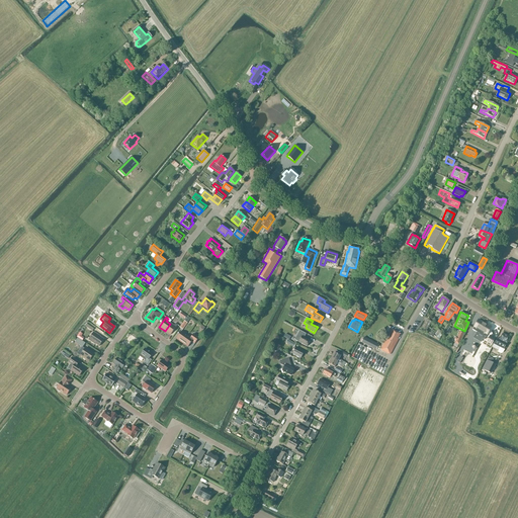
[(426,331),(432,322),(427,319),(421,328),(426,331)]
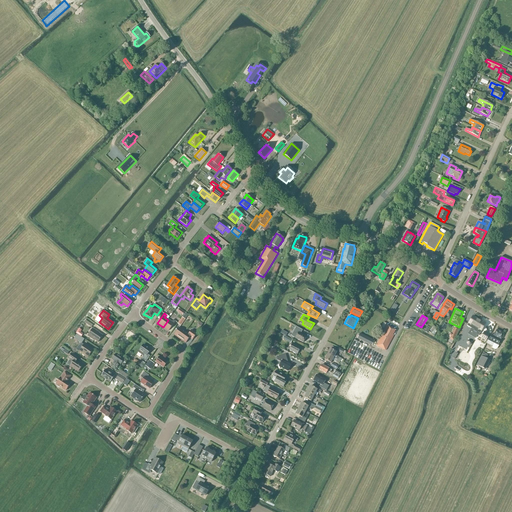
[(477,335),(478,336),(485,324),(472,316),(467,326),(471,328),(468,334),(475,338),(477,335)]
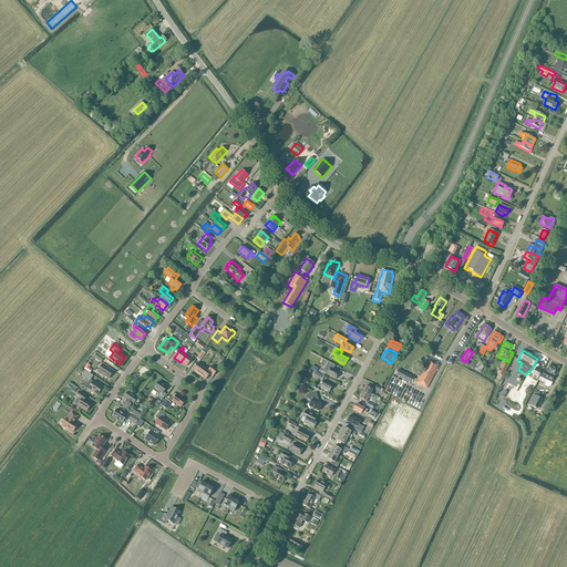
[(186,354),(181,362),(186,367),(194,356),(192,354),(189,357),(186,354)]
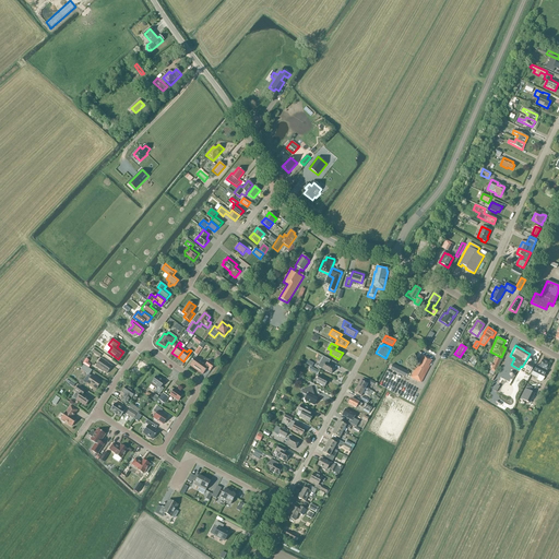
[(421,382),(430,367),(429,366),(431,360),(421,355),(418,360),(419,361),(411,378),(418,381),(421,382)]
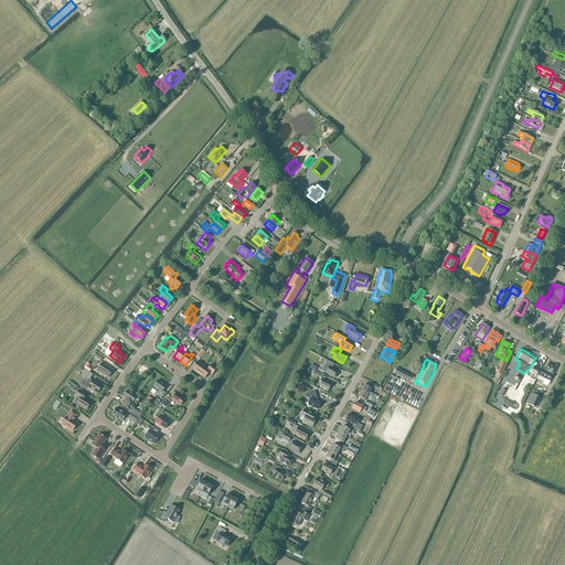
[(327,361),(321,371),(326,373),(334,379),(338,372),(332,369),(334,364),(327,361)]
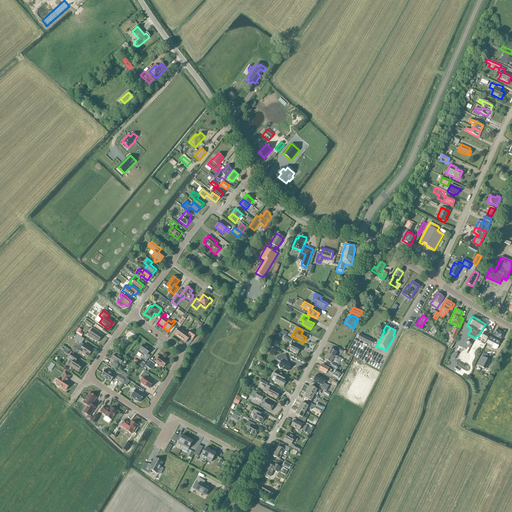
[(98,342),(102,335),(96,332),(97,331),(93,328),(87,336),(94,340),(98,342)]
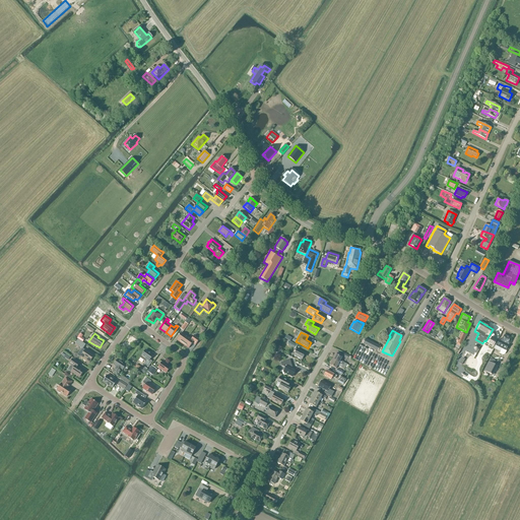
[(183,344),(188,337),(182,333),(177,340),(183,344)]
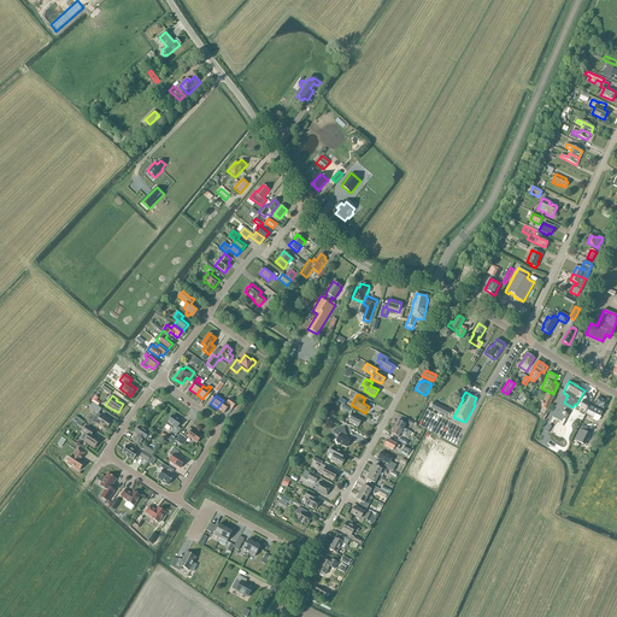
[(546,411),(552,398),(547,395),(541,409),(546,411)]
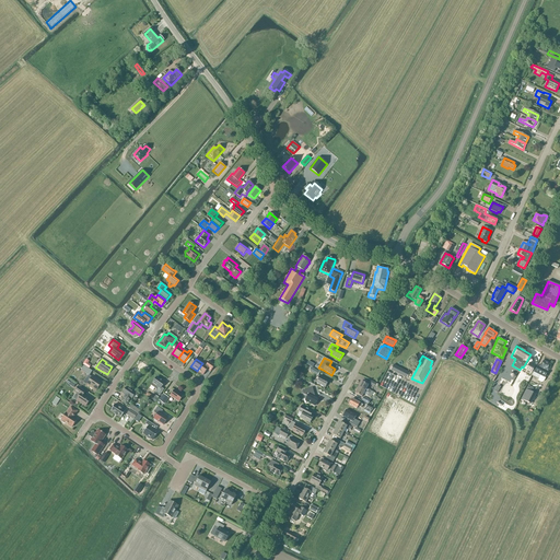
[(206,365),(202,363),(197,371),(203,375),(207,370),(210,372),(214,365),(209,361),(206,365)]
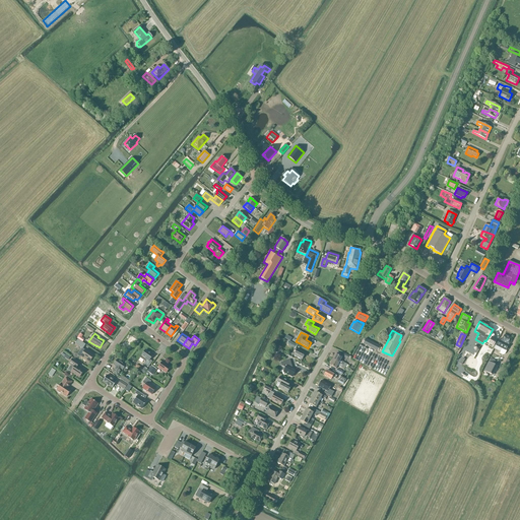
[(506,350),(512,339),(504,335),(501,340),(499,339),(497,343),(496,345),(506,350)]
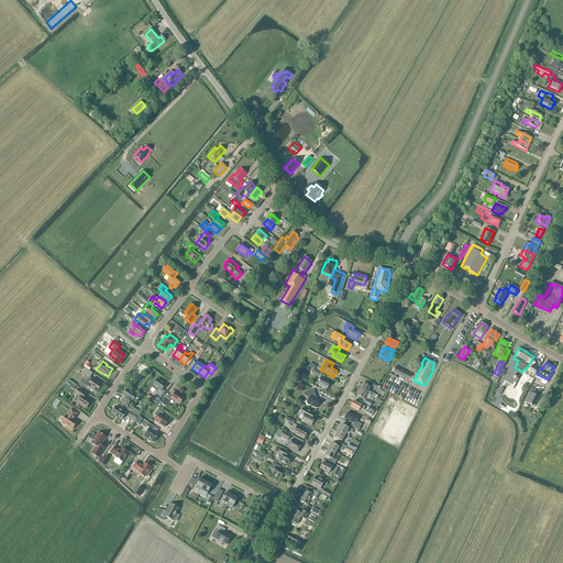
[(409,381),(412,375),(396,366),(393,372),(409,381)]
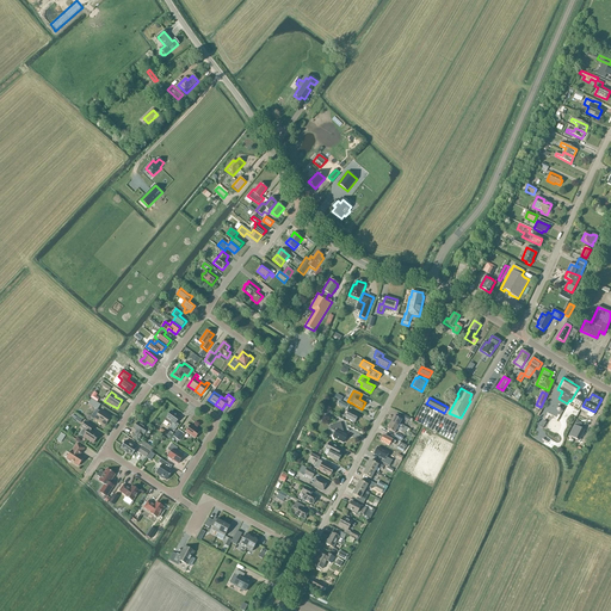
[(97,409),(91,418),(94,420),(105,427),(111,418),(100,411),(100,412),(97,409)]
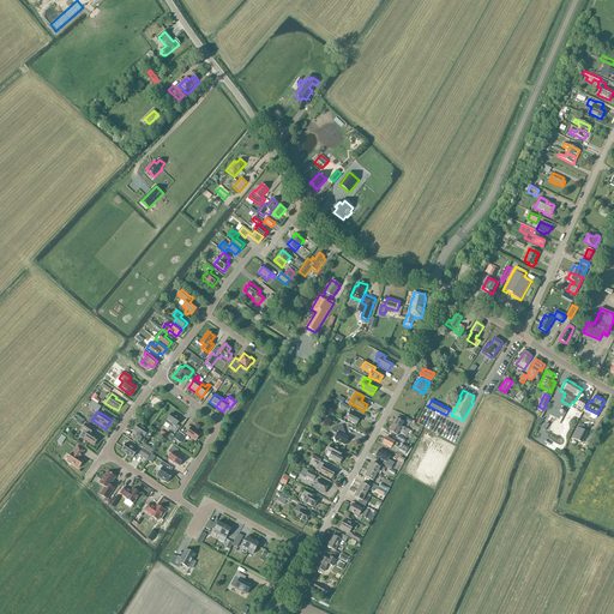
[(327,420),(330,415),(323,411),(320,415),(320,416),(318,420),(323,422),(325,419),(327,420)]
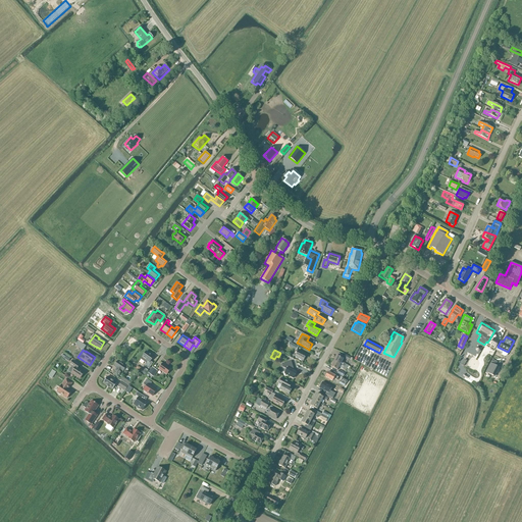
[(303,361),(306,355),(298,351),(295,357),(303,361)]
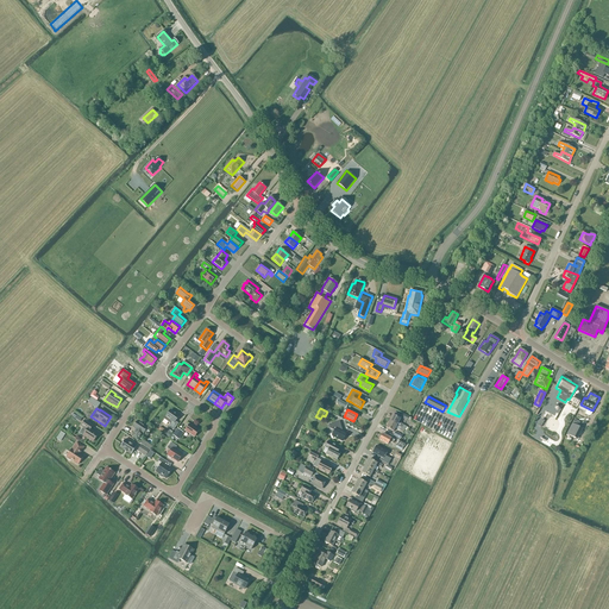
[(170,410),(165,416),(164,419),(170,424),(168,427),(174,431),(179,424),(175,421),(179,416),(170,410)]
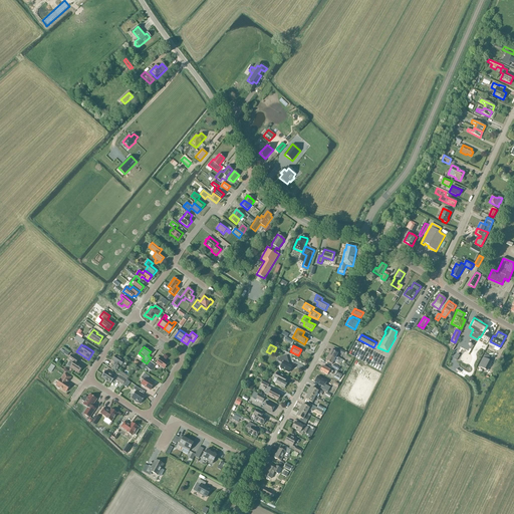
[(62,347),(60,351),(68,355),(70,351),(62,347)]
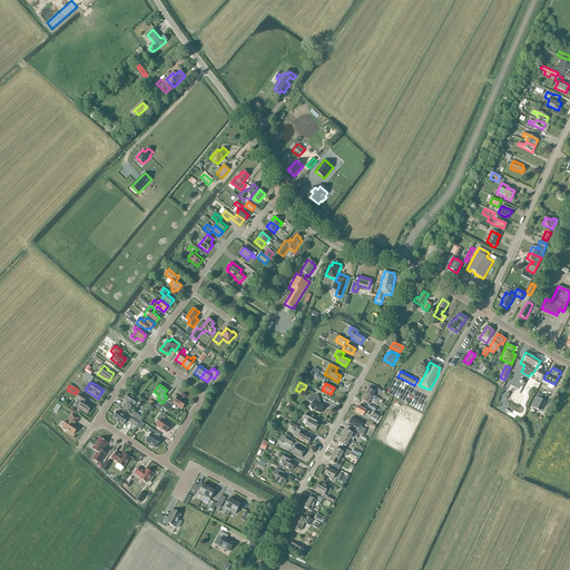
[(375,401),(379,402),(381,400),(377,397),(373,395),(375,392),(367,389),(364,394),(372,397),(375,400),(375,401)]
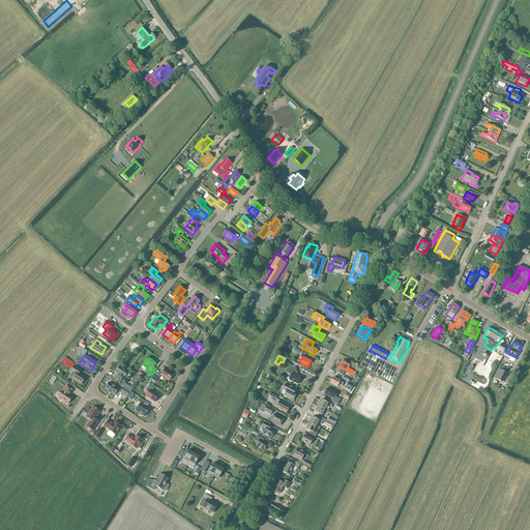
[(72,373),(69,377),(72,379),(81,385),(85,378),(79,374),(81,371),(79,370),(74,366),(70,371),(72,373)]
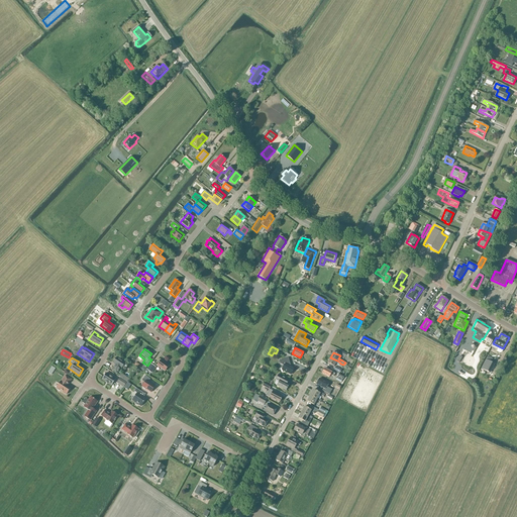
[(121,369),(125,363),(117,357),(113,364),(115,365),(111,371),(117,374),(120,369),(121,369)]
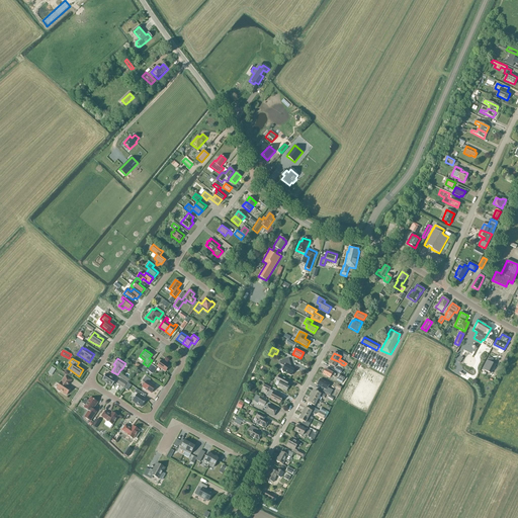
[(291,375),(294,369),(290,367),(291,366),(290,363),(288,358),(279,361),(280,364),(284,366),(283,368),(283,369),(282,369),(283,373),(285,372),(291,375)]
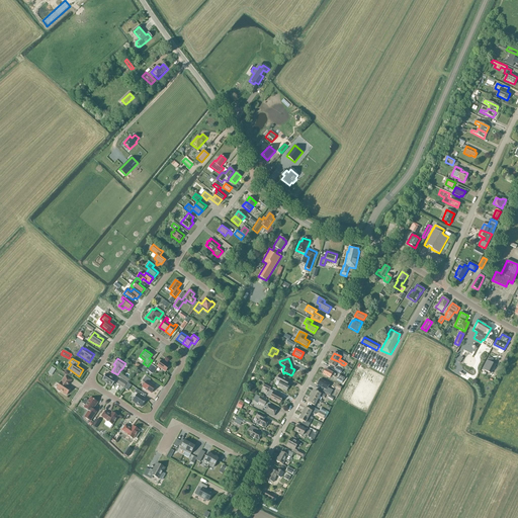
[(335,367),(338,361),(331,358),(328,364),(335,367)]
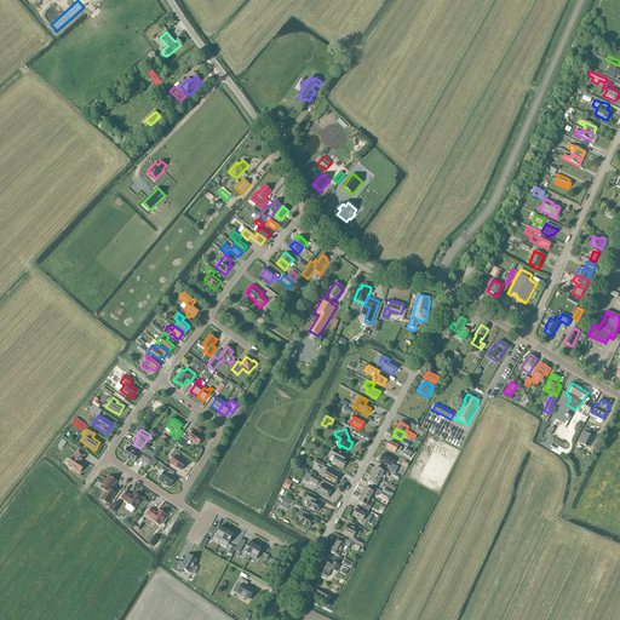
[(197,446),(202,438),(193,431),(188,438),(197,446)]
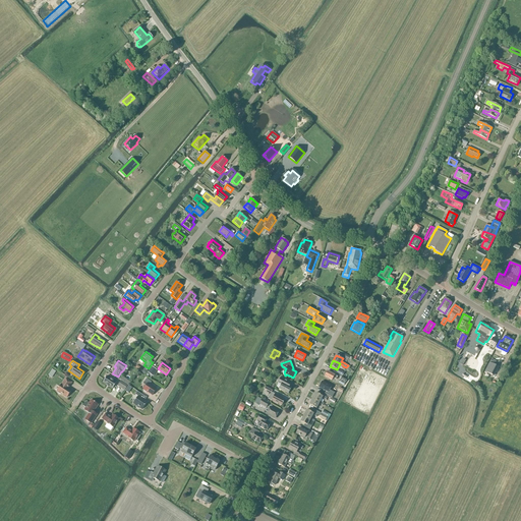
[(499,366),(489,362),(484,371),(494,377),(499,366)]
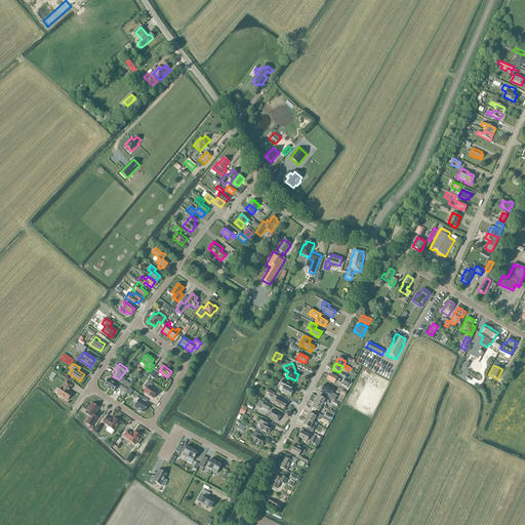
[(341,380),(339,379),(336,378),(337,378),(330,374),(327,379),(334,382),(335,380),(340,384),(341,380)]
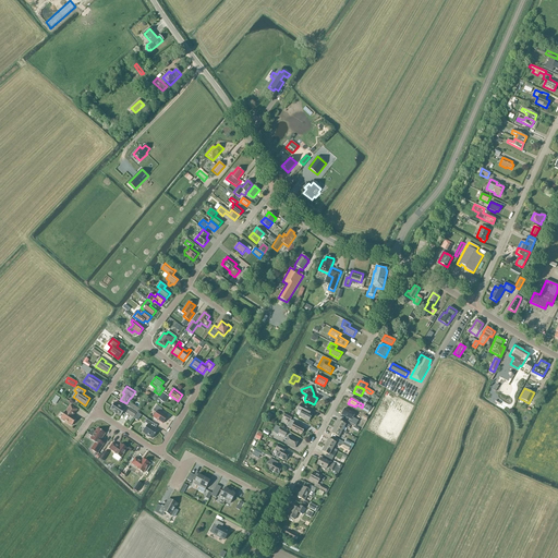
[(120,416),(125,410),(114,402),(110,410),(113,413),(116,414),(120,416)]
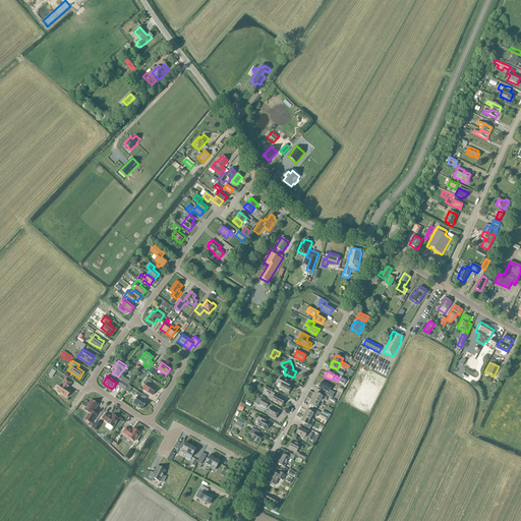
[(130,383),(122,377),(120,380),(128,386),(130,383)]
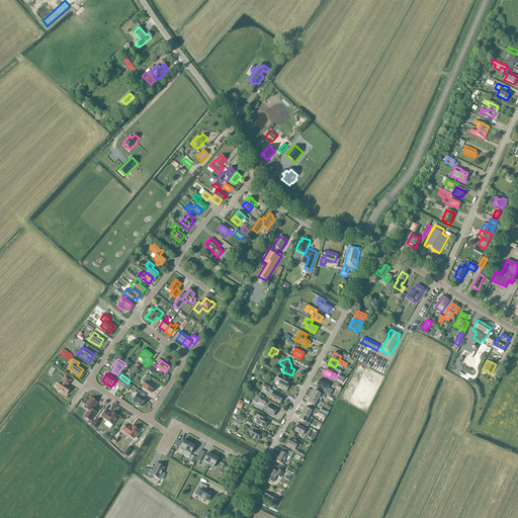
[(342,382),(343,379),(345,376),(340,374),(337,379),(342,382)]
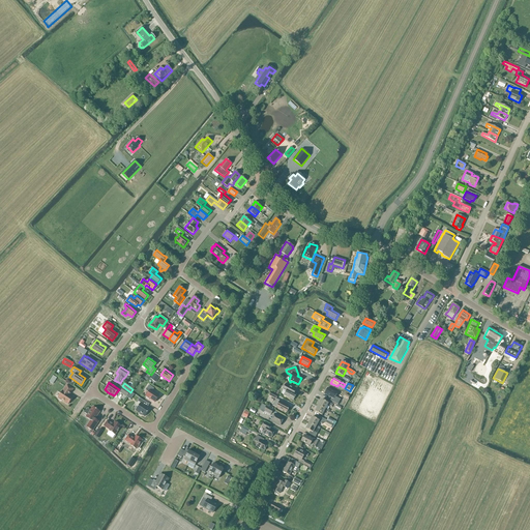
[(296,389),(286,384),(283,389),(282,390),(283,391),(282,393),(284,394),(284,395),(288,398),(288,396),(293,400),(297,393),(295,392),(296,389)]
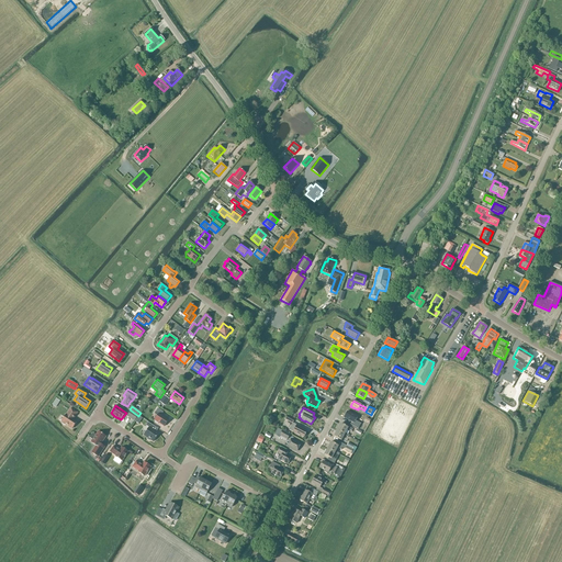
[(72,419),(77,413),(71,408),(67,415),(66,415),(62,422),(63,423),(63,424),(65,425),(66,425),(72,429),(77,422),(72,419)]
